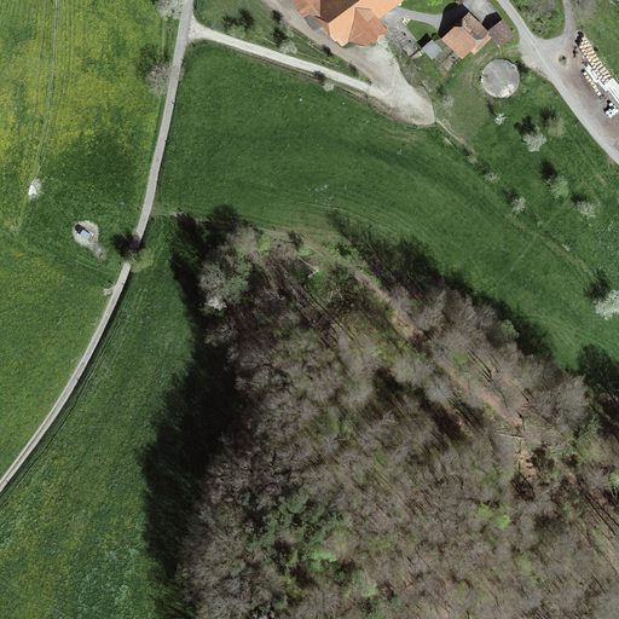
[(291,0),(304,16),(313,7),(336,38),(365,44),(383,29),(370,12),(386,0),(392,0),(395,4),(399,0),(291,0)]
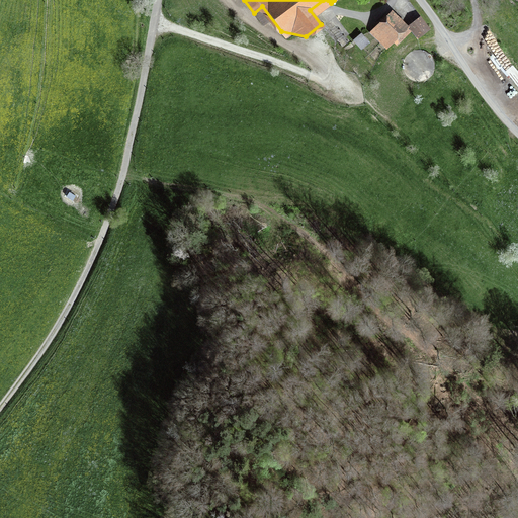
[(393,36),(403,26),(393,16),(374,33),(386,47),(396,38),(393,36)]
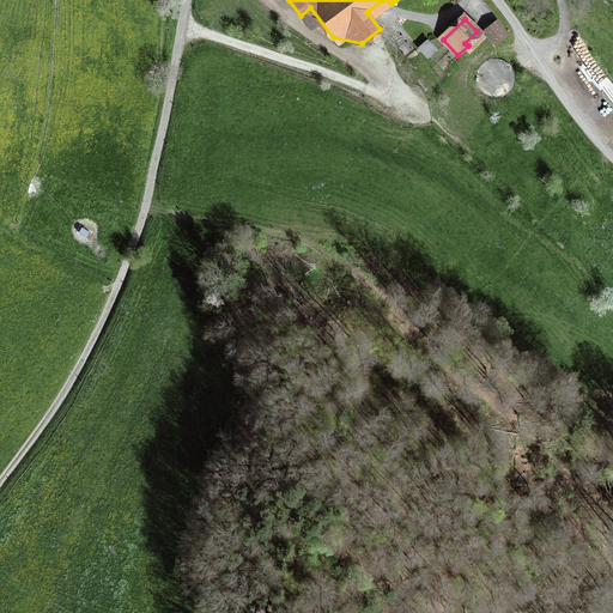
[(508,32),(497,19),(483,30),(493,44),(508,32)]
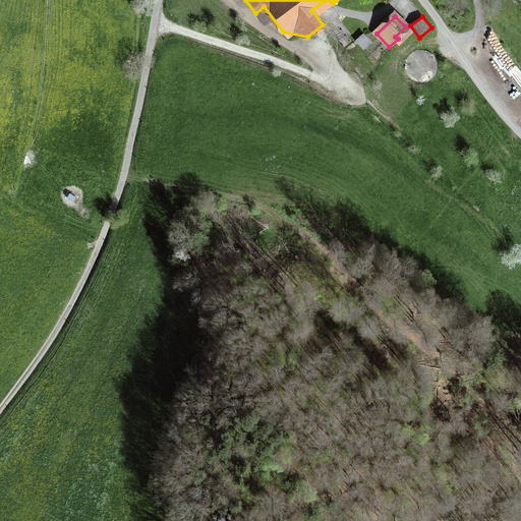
[(362,35),(357,39),(363,47),(369,43),(362,35)]
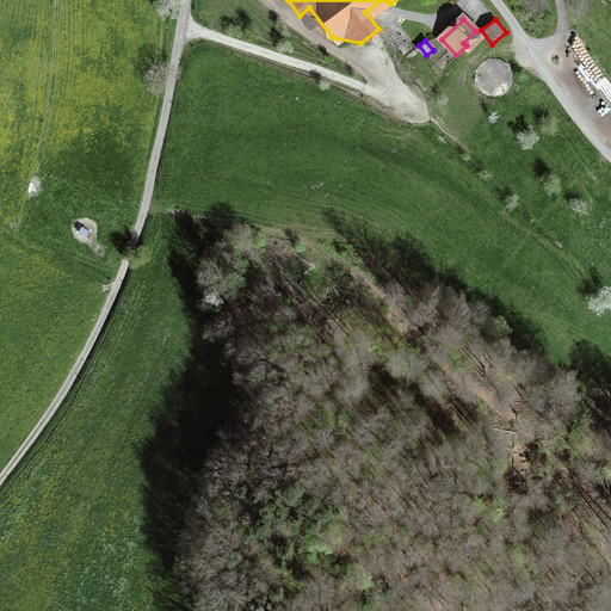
[(582,61),(604,91),(610,85),(610,80),(592,54),(582,61)]
